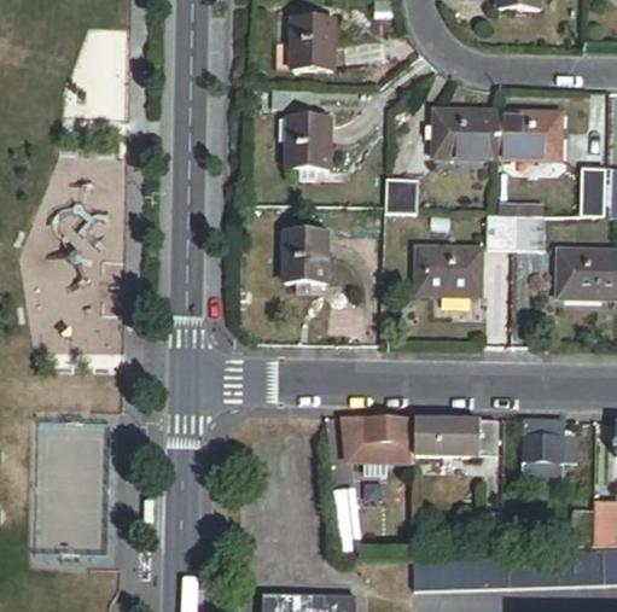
[(294,18),(294,70),(333,70),(333,19),(320,19),(320,10),(308,10),(308,18),(294,18)]
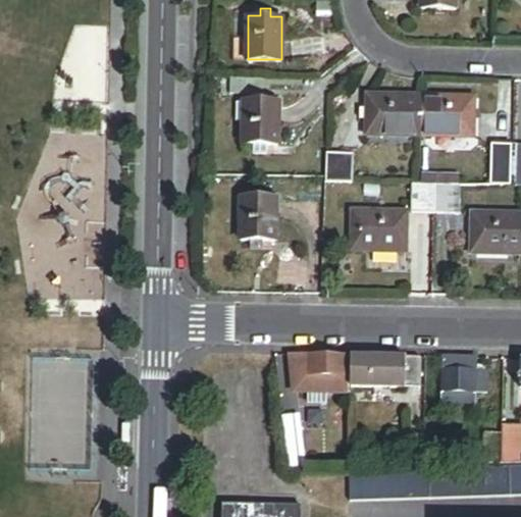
[(262,78),(229,76),(229,92),(262,92),(262,78)]
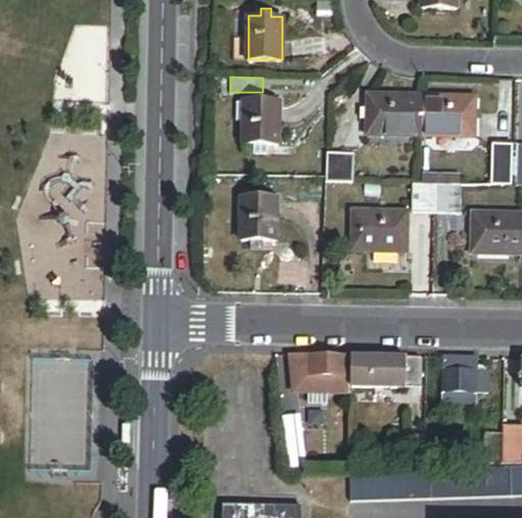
[(420,133),(421,95),(368,94),(368,107),(368,119),(368,132),(420,133)]
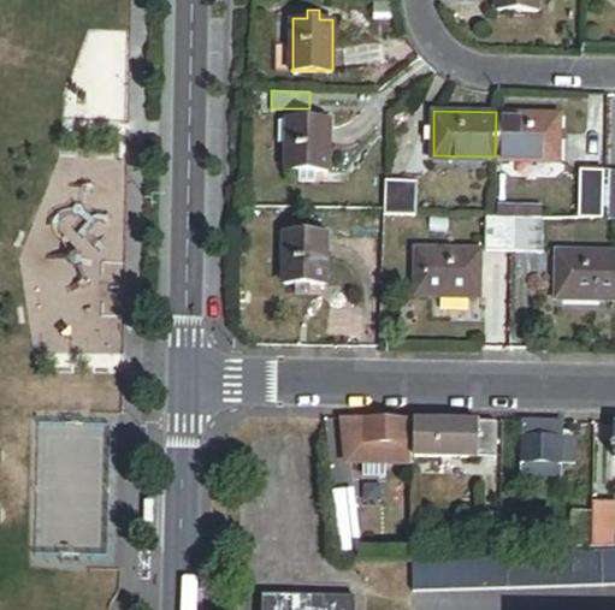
[(559,113),(496,112),(495,157),(557,159),(559,113)]
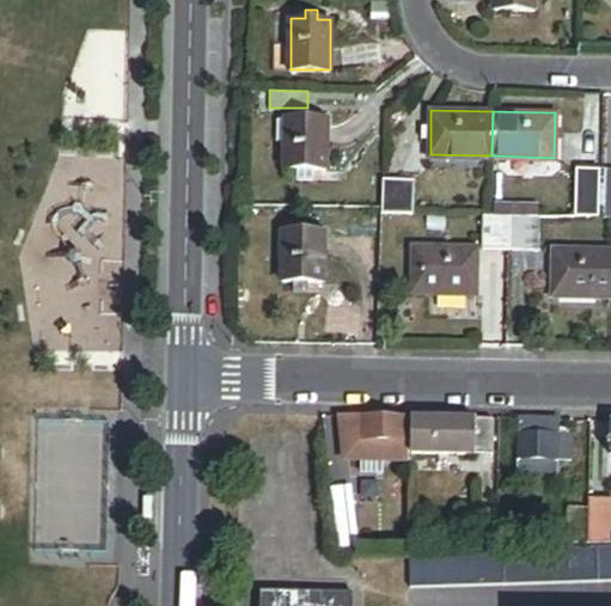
[(313,169),(327,169),(327,118),(287,117),(287,169),(299,169),(299,177),(313,177),(313,169)]
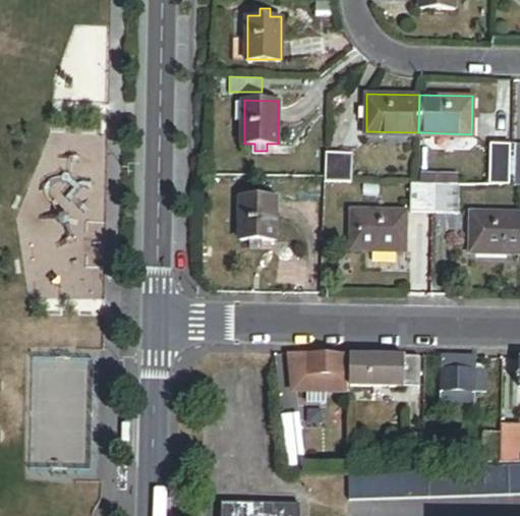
[(488,182),(508,183),(509,141),(489,141),(488,182)]
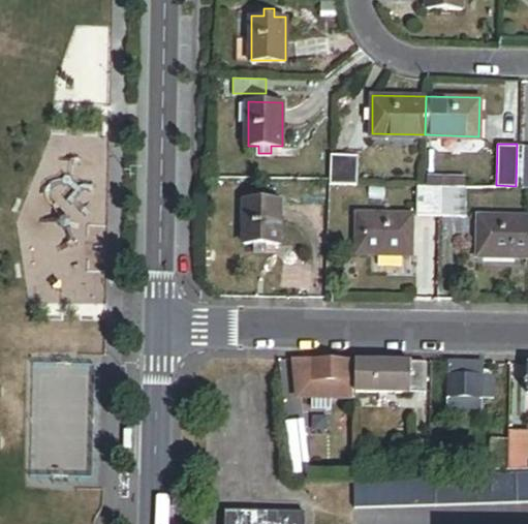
[(356,153),(331,152),(330,182),(355,182),(356,153)]
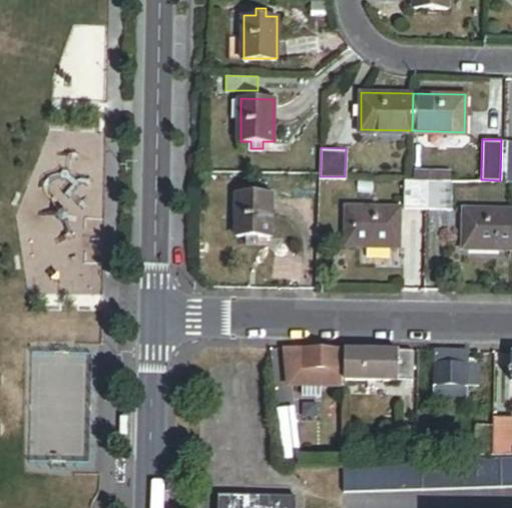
[(441,167),(416,167),(415,178),(428,178),(441,178),(441,167)]
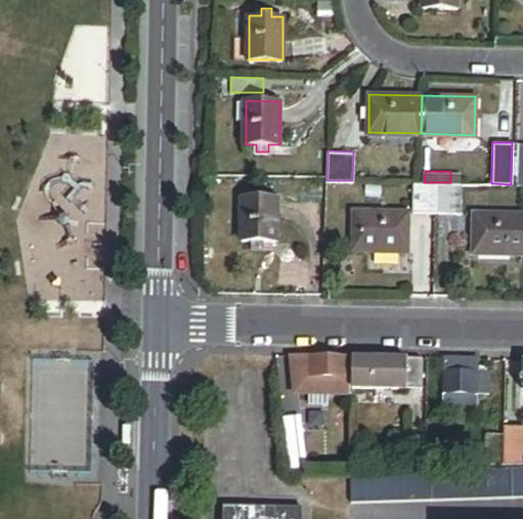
[(424,182),(413,182),(412,212),(436,212),(437,182),(424,182)]
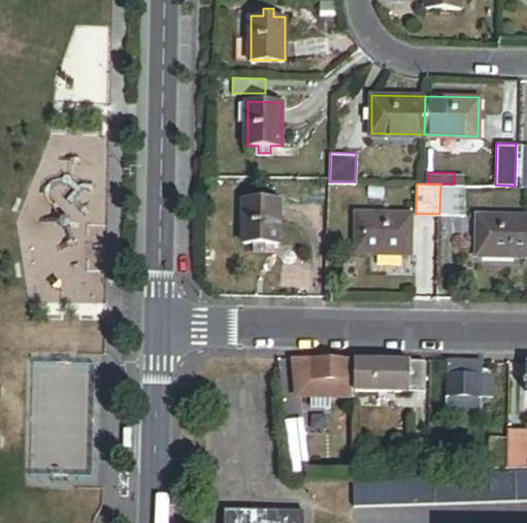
[(454,184),(440,184),(439,214),(465,215),(466,185),(454,184)]
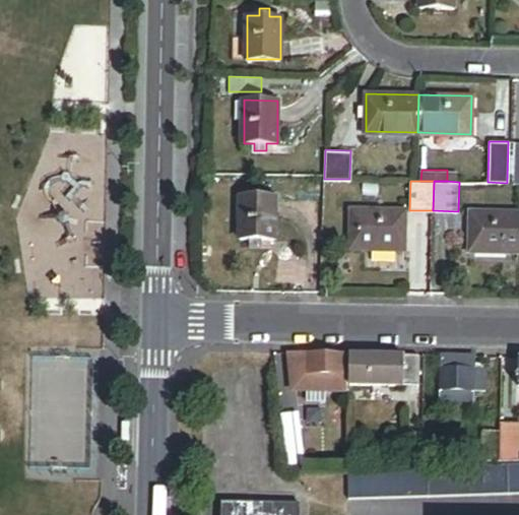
[(251,238),(264,238),(274,238),(275,195),(242,195),(241,238),(251,238)]
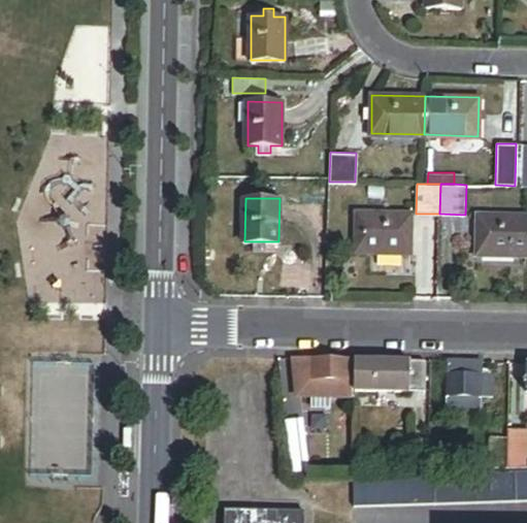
[(412,214),(357,213),(356,251),(410,252),(412,214)]
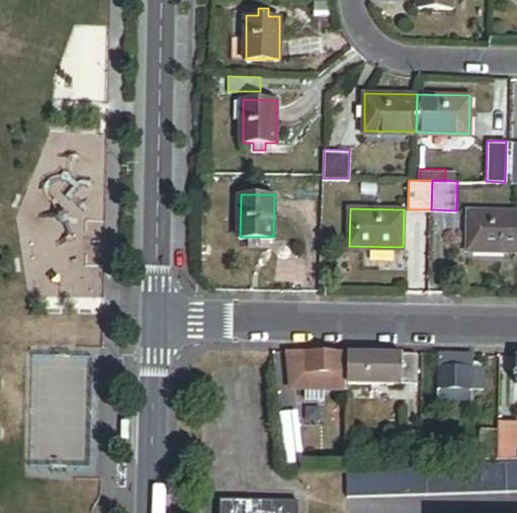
[(516,250),(516,212),(468,211),(467,249),(516,250)]
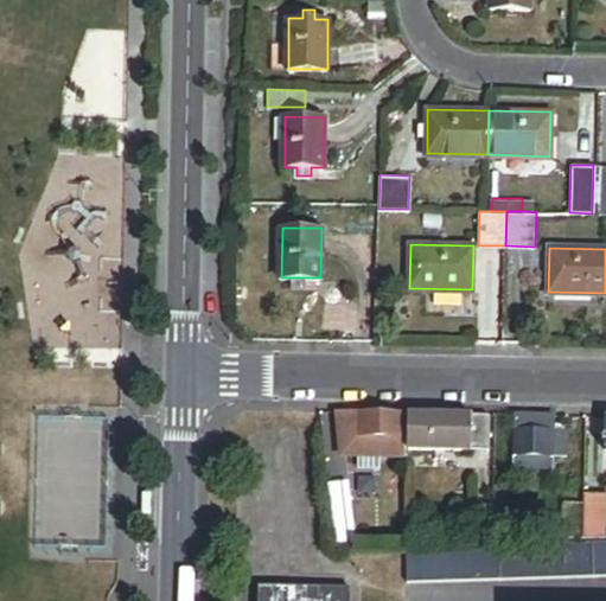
[(407,411),(338,410),(337,455),(359,455),(359,462),(374,462),(374,456),(406,456),(406,446),(407,411)]
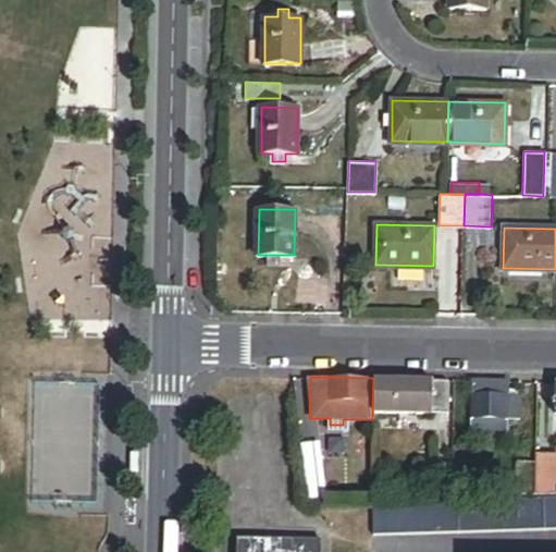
[(373,378),(372,409),(446,411),(447,379),(373,378)]
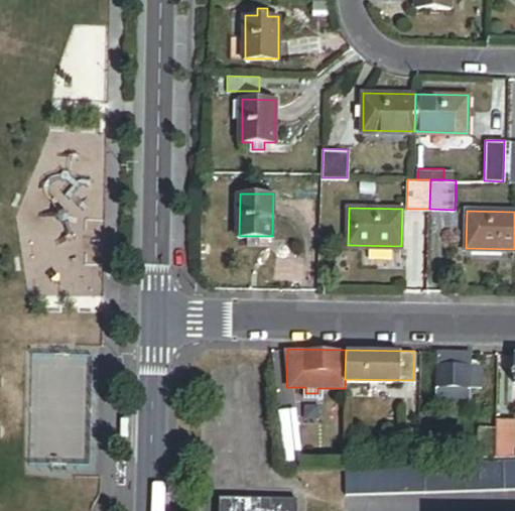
[(471,352),(435,352),(434,360),(434,385),(434,395),(470,396),(470,386),(480,386),(481,366),(478,366),(471,366),(471,359),(471,352)]
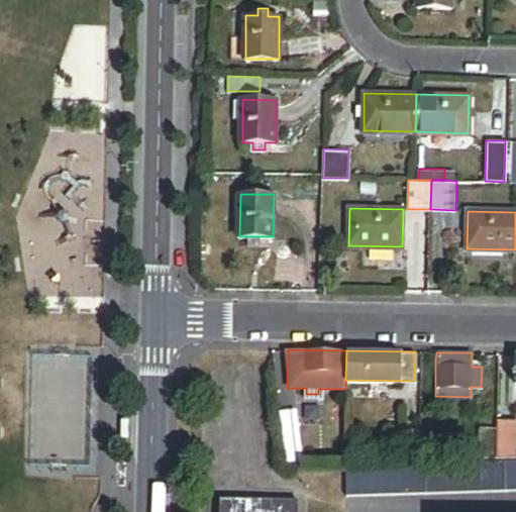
[(435,386),(435,361),(426,361),(426,386),(435,386)]
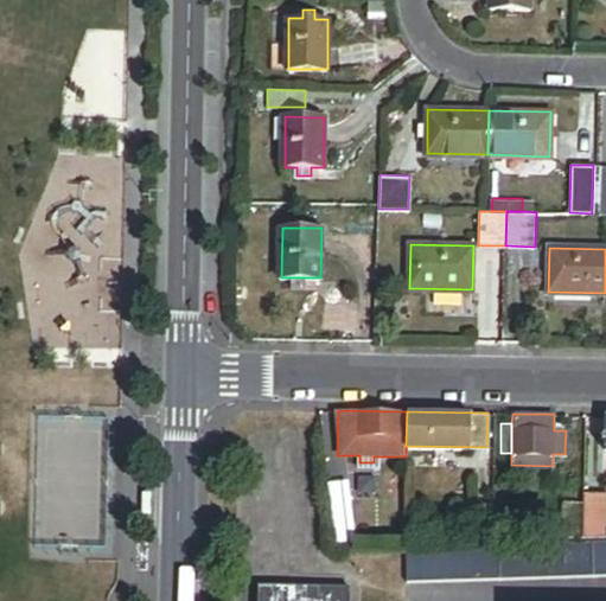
[(345,477),(327,479),(336,543),(353,541),(345,477)]
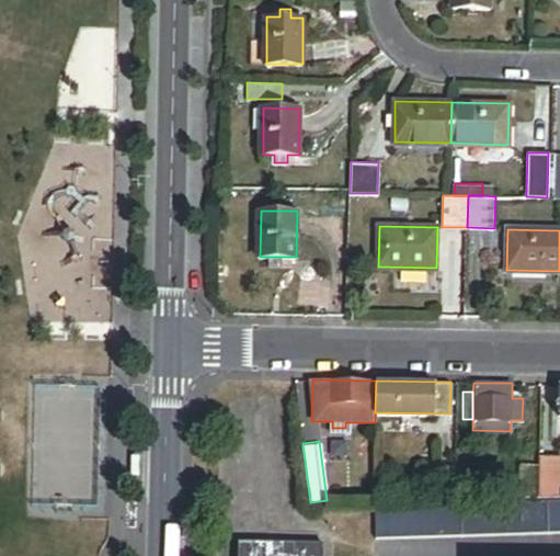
[(559,455),(539,455),(539,466),(539,496),(559,496),(559,455)]
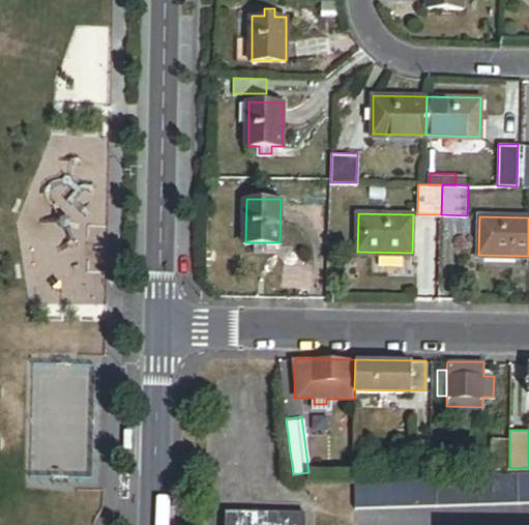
[(429,439),(399,439),(399,471),(429,471),(429,439)]
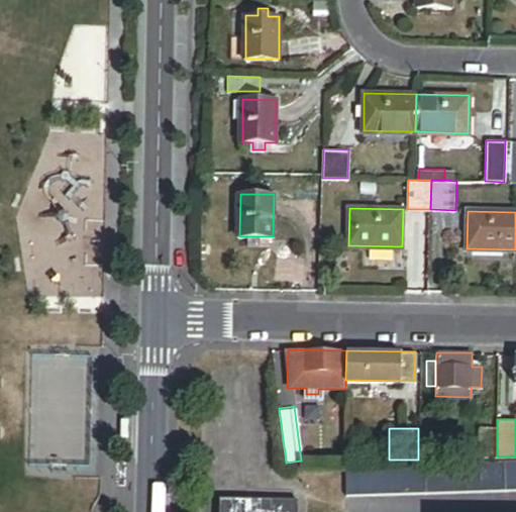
[(480,429),(480,456),(497,456),(497,429),(480,429)]
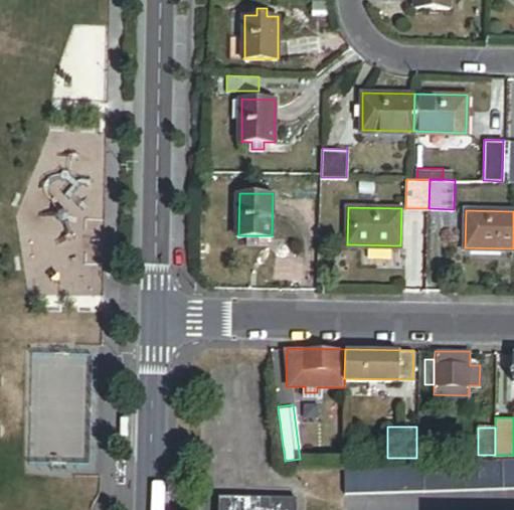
[(513,457),(344,462),(344,492),(513,487),(513,457)]
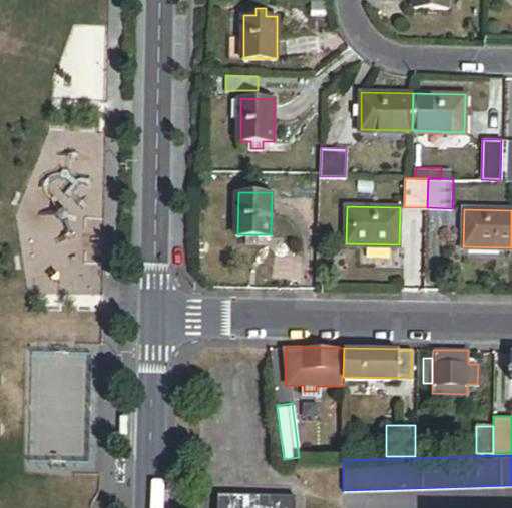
[(295,507),(295,494),(217,493),(216,507),(295,507)]
